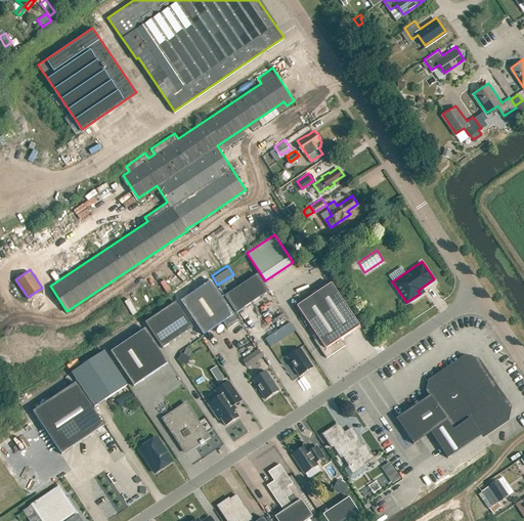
[(235,311),(268,290),(257,272),(224,294),(235,311)]
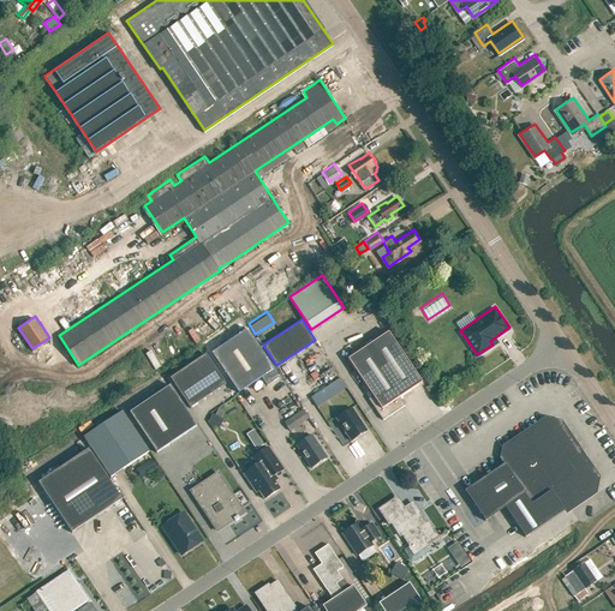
[(267,383),(279,375),(248,328),(212,352),(238,390),(262,375),(267,383)]
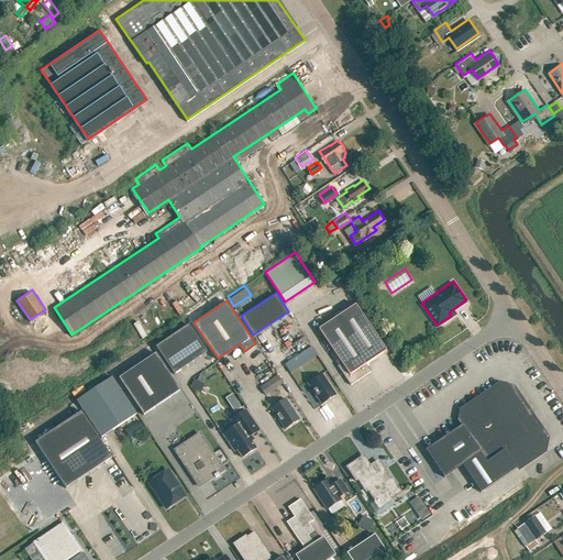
[(371,370),(366,362),(386,348),(355,302),(318,327),(341,361),(338,363),(351,383),(371,370)]
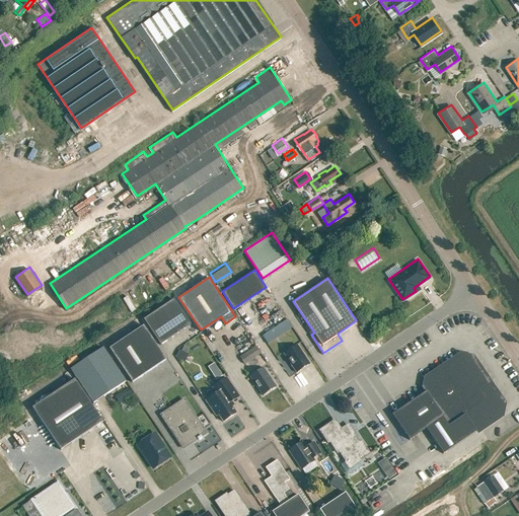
[(160,343),(191,322),(173,297),(143,317),(160,343)]
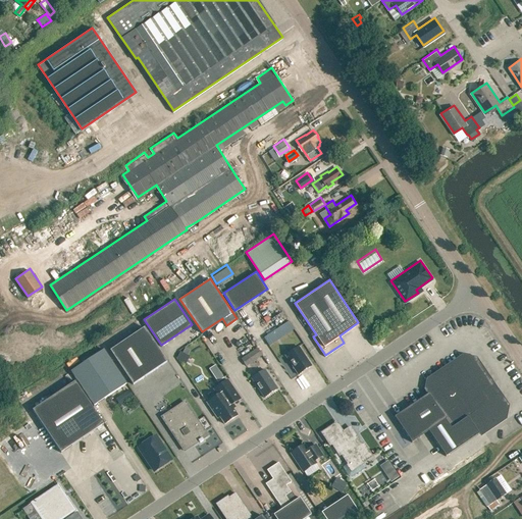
[(262,334),(268,343),(293,325),(288,317),(262,334)]
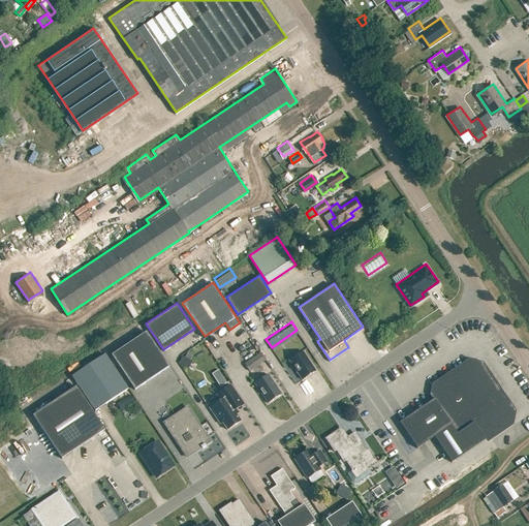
[(169,365),(146,330),(112,353),(134,388),(169,365)]
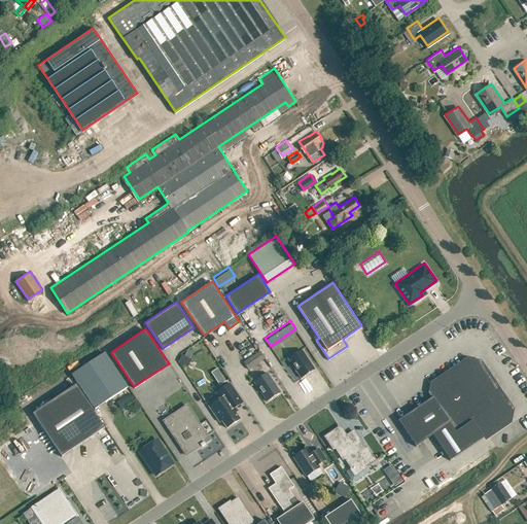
[(266,356),(260,348),(243,360),(248,368),(266,356)]
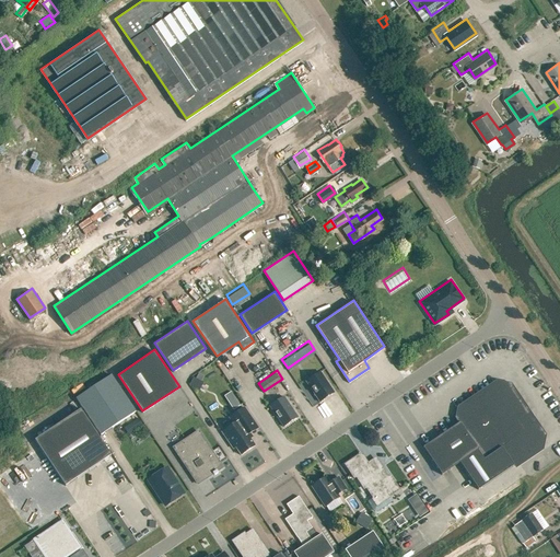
[(319,401),(334,391),(321,370),(306,380),(319,401)]
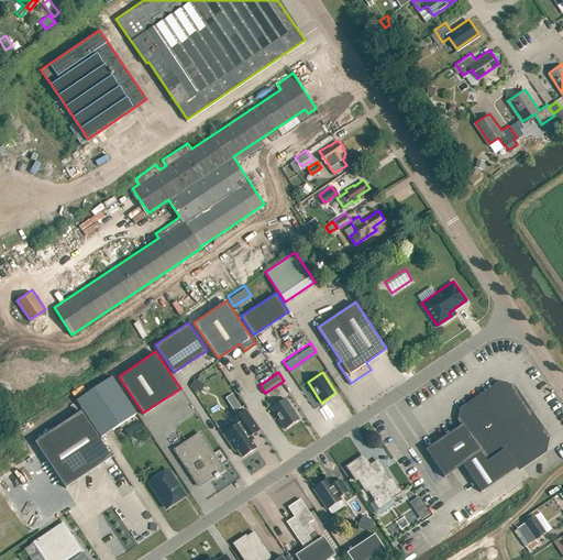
[(101,436),(136,412),(111,375),(76,398),(101,436)]
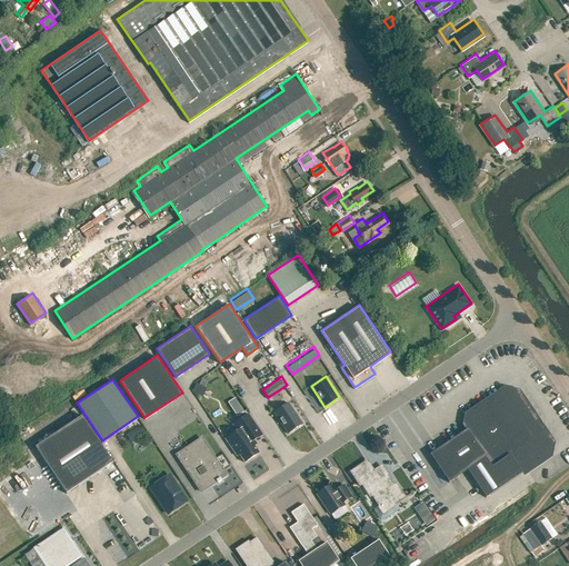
[(197,380),(192,388),(201,393),(205,385),(197,380)]
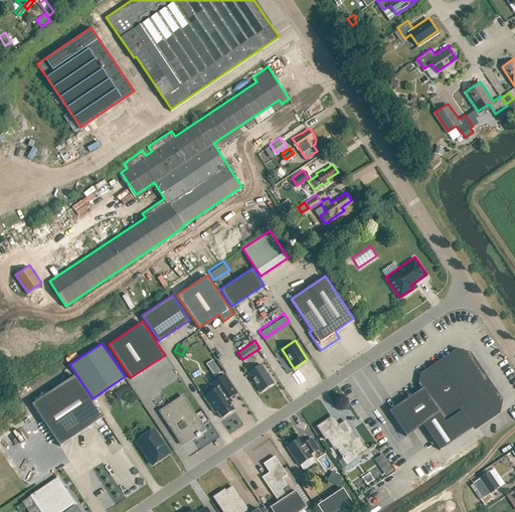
[(499,398),(488,381),(468,353),(457,351),(423,374),(421,385),(422,386),(389,409),(406,435),(422,423),(440,449),(497,409),(499,398)]
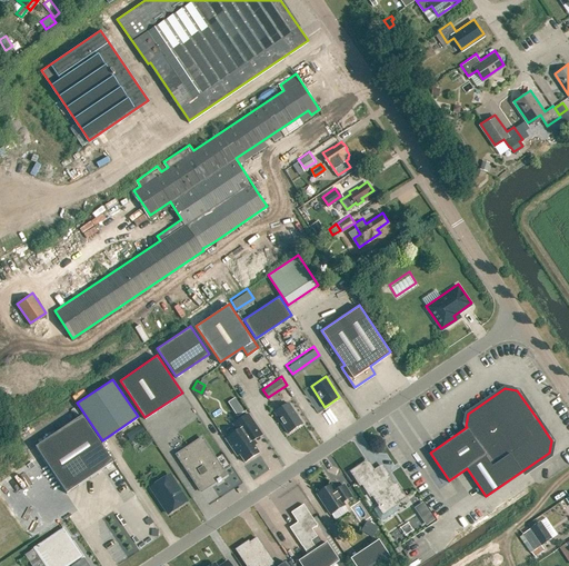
[(288,432),(302,421),(289,400),(273,410),(288,432)]
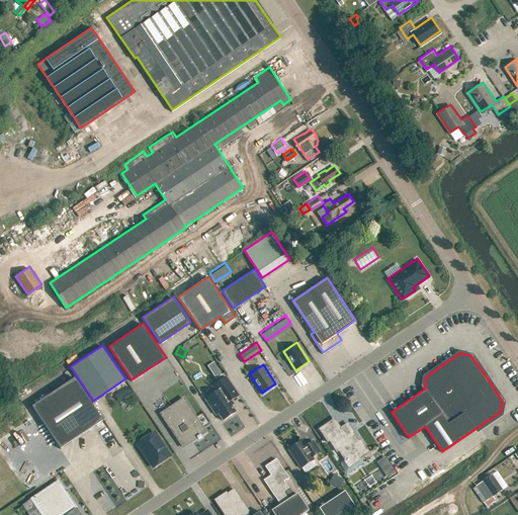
[(219,368),(212,372),(216,376),(222,372),(219,368)]
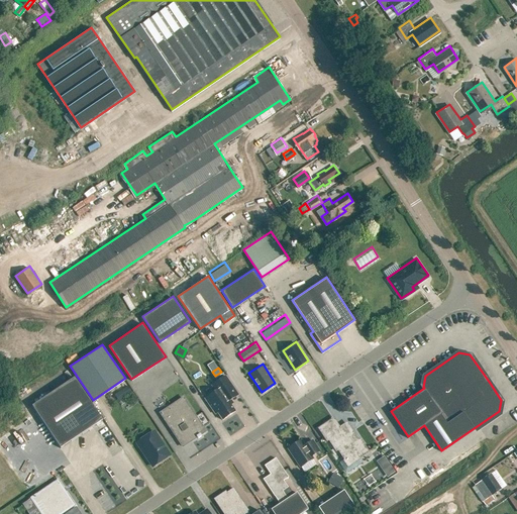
[(211,384),(215,390),(205,397),(215,412),(217,411),(222,418),(235,409),(228,400),(238,393),(225,374),(217,379),(211,384)]
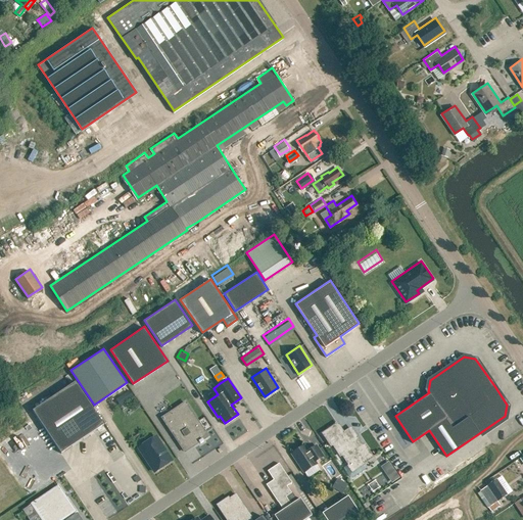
[(61,452),(104,423),(76,380),(33,409),(61,452)]
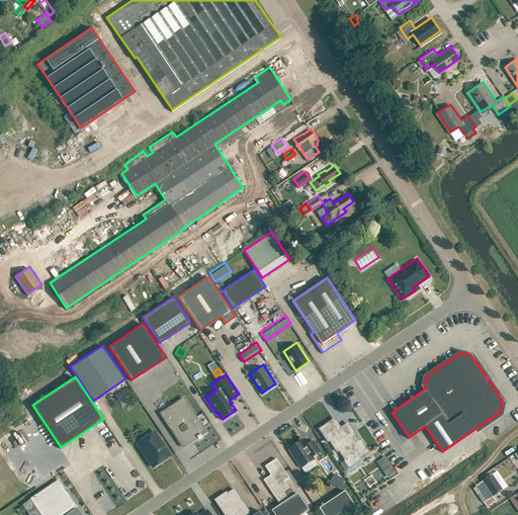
[(126,396),(133,392),(128,384),(121,390),(126,396)]
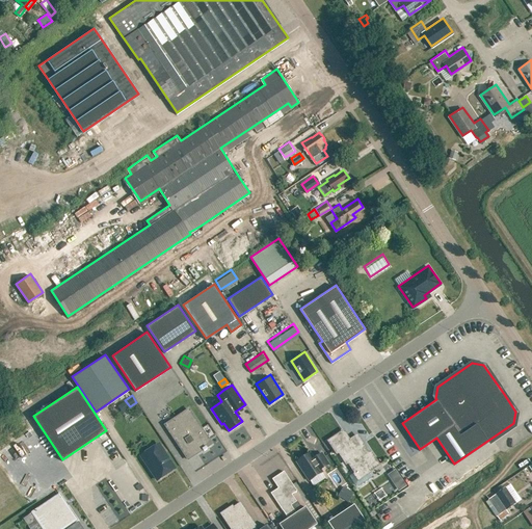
[(174,417),(178,423),(169,429),(186,455),(195,449),(196,451),(203,448),(204,449),(207,447),(206,446),(211,442),(188,407),(174,417)]
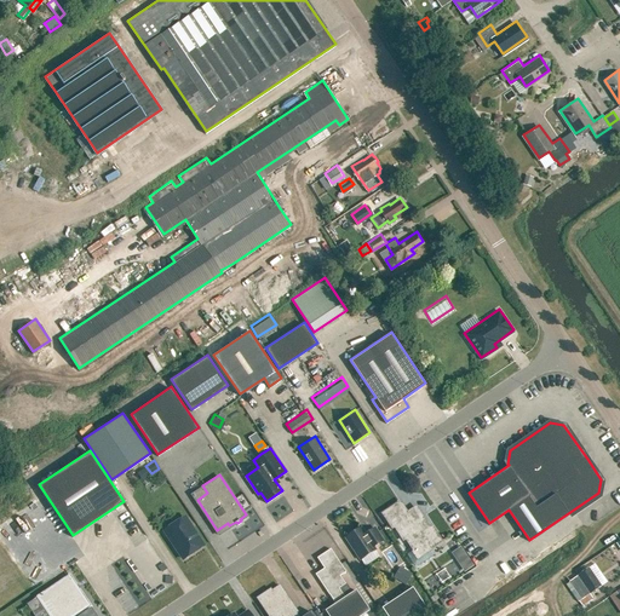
[(430,545),(441,539),(431,523),(429,525),(422,514),(413,520),(400,500),(383,511),(392,525),(395,524),(403,537),(406,535),(413,547),(407,552),(413,562),(418,563),(435,552),(430,545)]
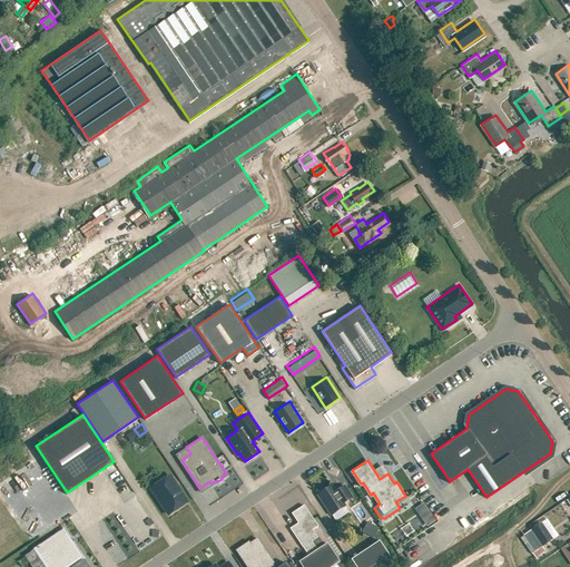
[(153,487),(151,488),(163,505),(164,504),(169,512),(187,500),(180,490),(179,490),(176,486),(177,486),(169,475),(151,486),(153,487)]
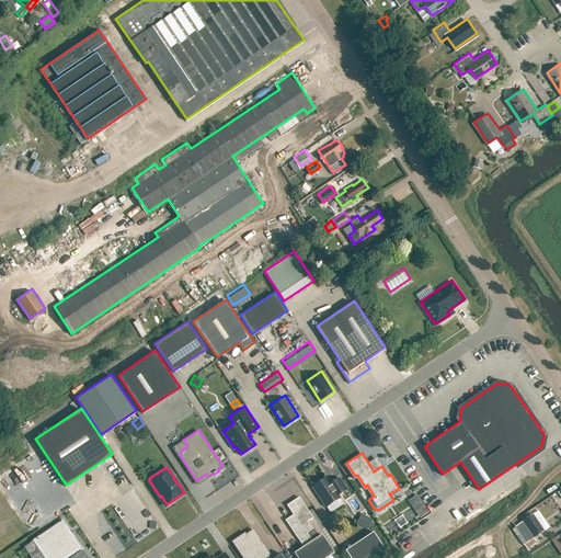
[(330,482),(327,476),(312,485),(325,504),(340,496),(338,492),(346,487),(339,476),(330,482)]
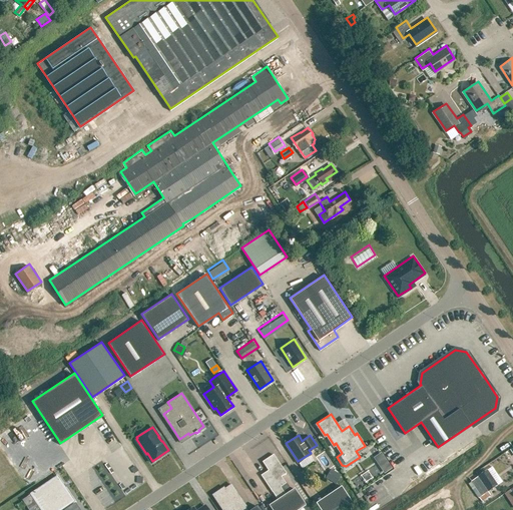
[(286,493),(281,485),(286,481),(281,475),(286,471),(274,452),(263,460),(268,469),(261,473),(273,490),(278,498),(269,504),(273,509),(296,509),(306,503),(295,487),(286,493)]
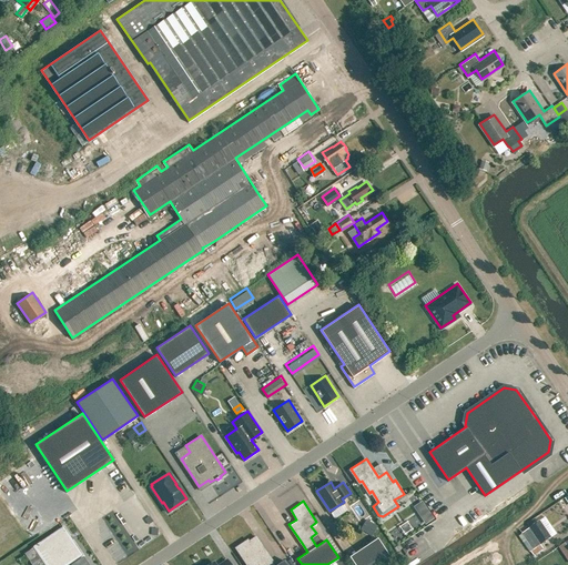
[(428,508),(419,514),(425,523),(434,516),(428,508)]
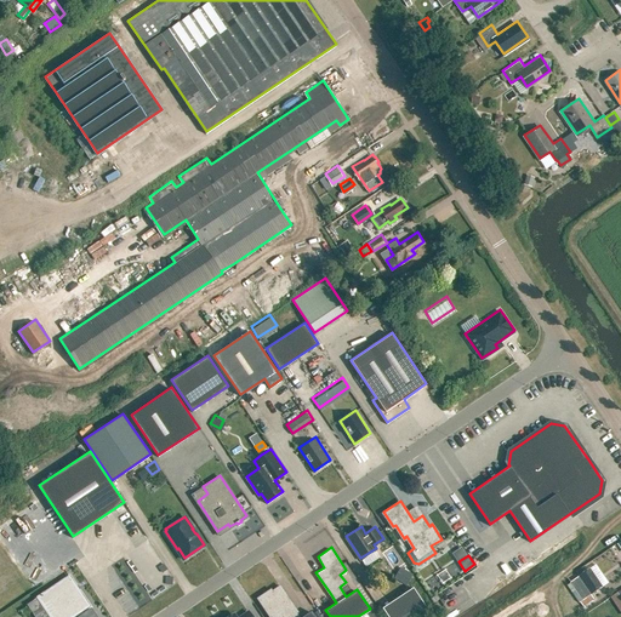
[(591,592),(603,583),(590,565),(577,572),(591,592)]
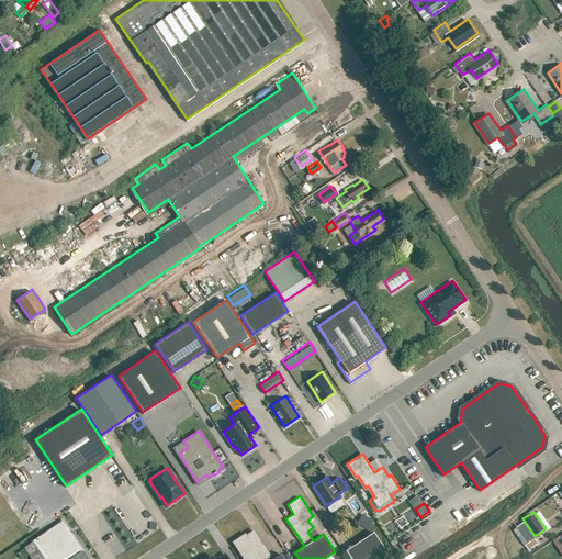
[(363,513),(359,523),(368,527),(373,517),(363,513)]
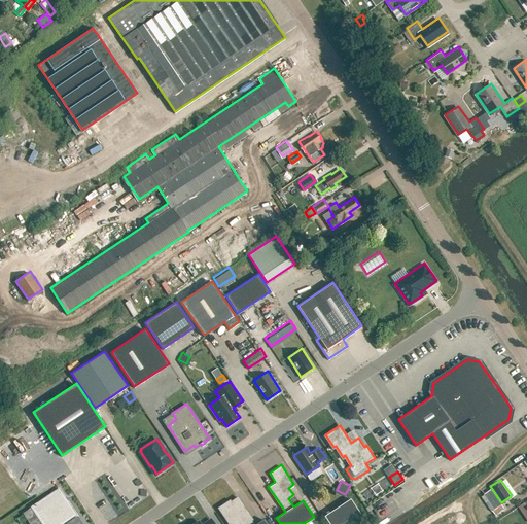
[(490,486),(483,492),(494,509),(501,502),(490,486)]
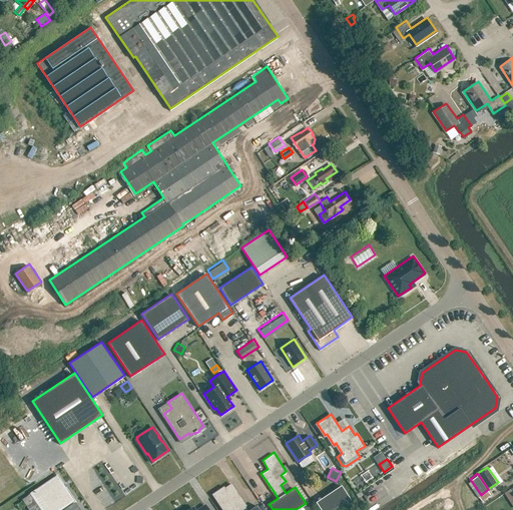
[(57,509),(74,499),(57,474),(30,492),(42,509),(57,509)]
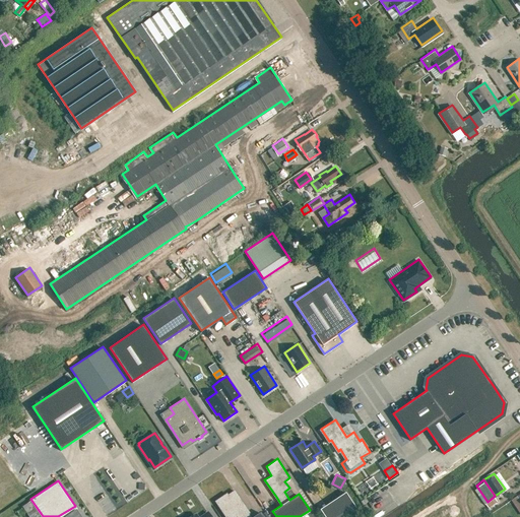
[(226,516),(233,516),(237,514),(238,516),(264,516),(261,511),(251,516),(249,516),(247,513),(249,511),(243,502),(242,503),(239,499),(240,498),(235,489),(228,494),(226,492),(215,500),(226,516)]
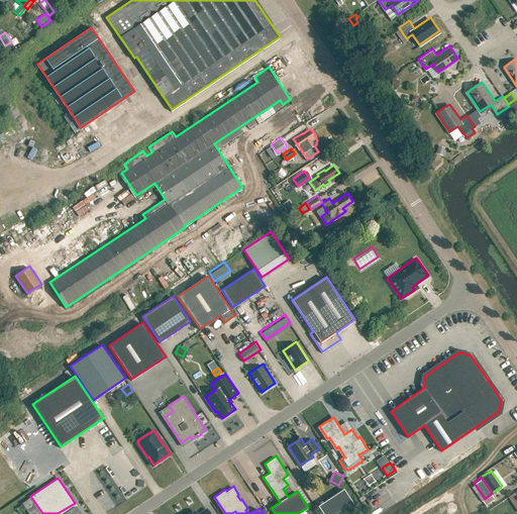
[(323,513),(342,513),(355,506),(343,489),(318,506),(323,513)]
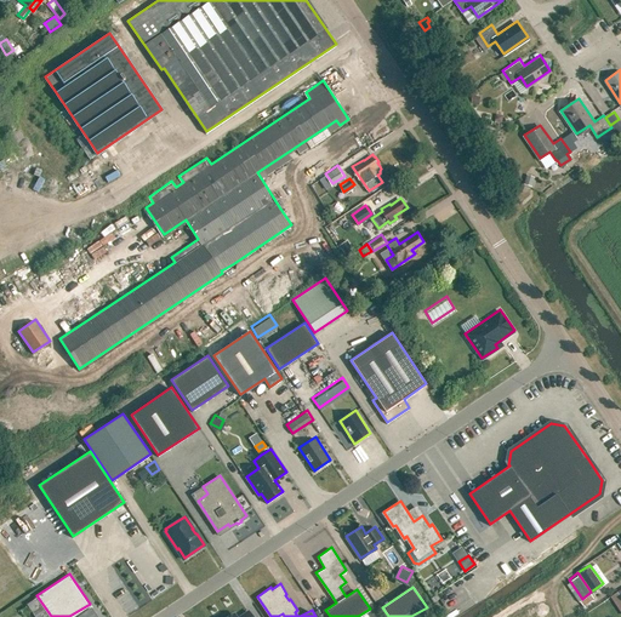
[(374,616),(383,616),(377,606),(370,611),(374,616)]
